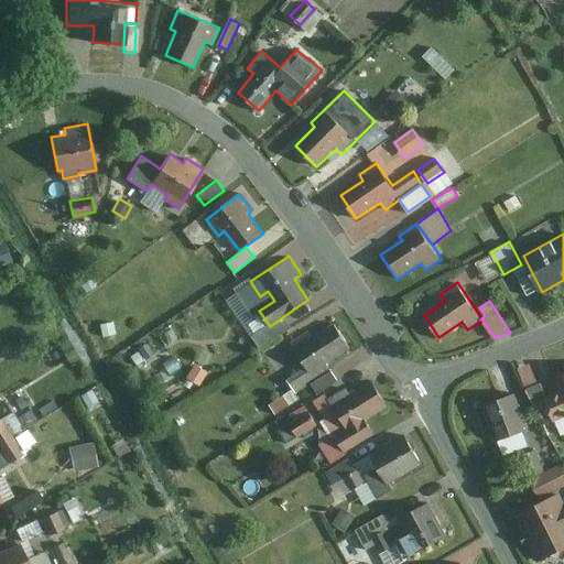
[(349,349),(334,324),(312,337),(308,332),(289,344),(305,368),(289,379),(296,392),(331,369),(326,364),(349,349)]
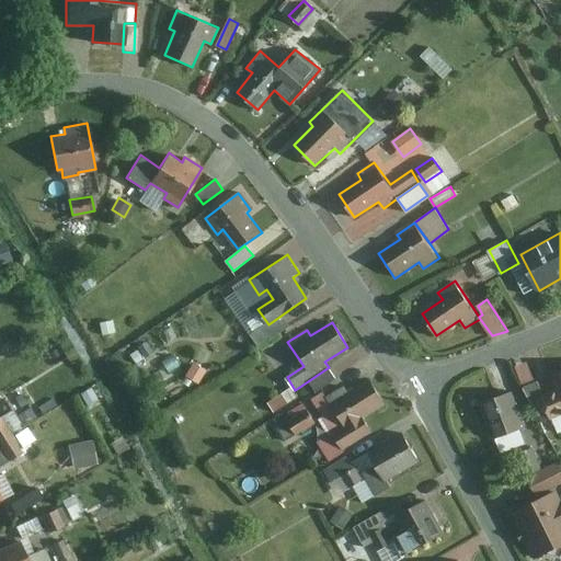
[(528,361),(515,365),(521,381),(534,377),(528,361)]
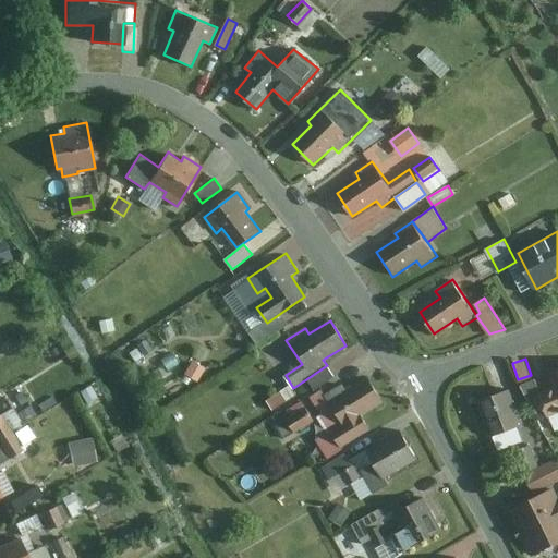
[(308,380),(315,389),(332,376),(326,367),(308,380)]
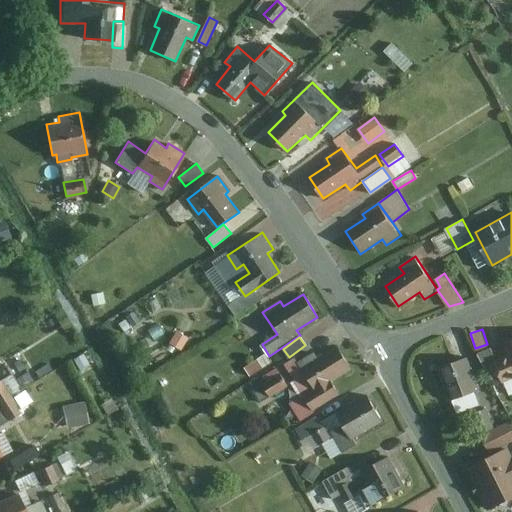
[(511,338),(504,341),(509,355),(495,360),(501,374),(503,380),(511,376),(511,338)]
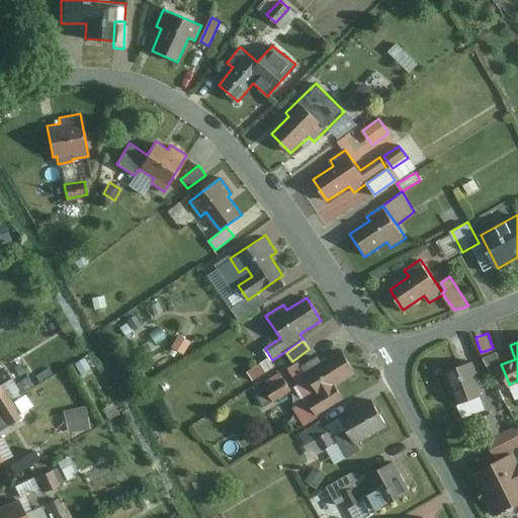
[(355,372),(342,350),(322,362),(318,356),(301,367),(320,394),(308,401),(316,415),(344,399),(335,384),(355,372)]
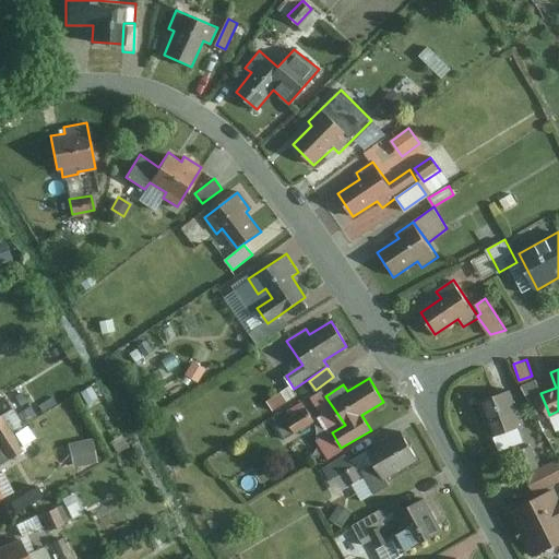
[(547,408),(540,393),(535,381),(522,387),(535,414),(547,408)]
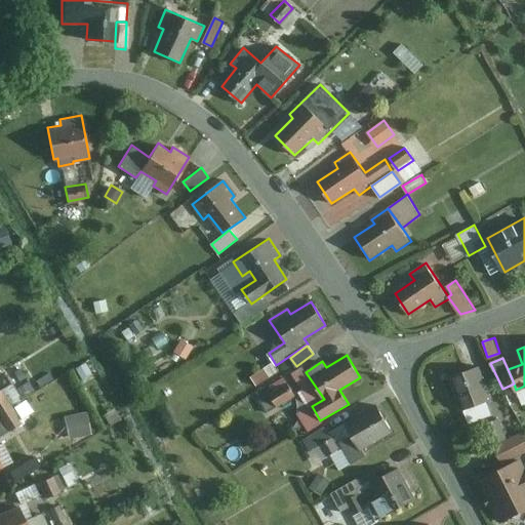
[(272,363),(250,377),(256,387),(278,372),(272,363)]
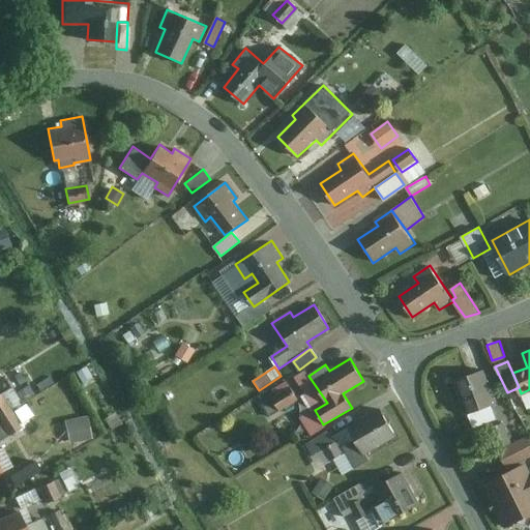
[(484,370),(454,381),(466,413),(483,407),(497,402),(484,370)]
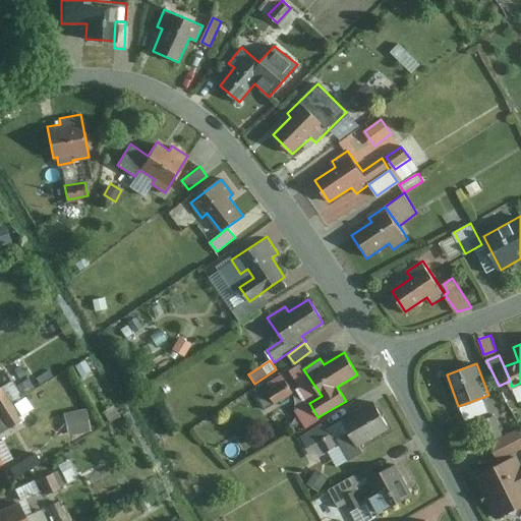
[(285,381),(257,398),(266,410),(293,393),(285,381)]
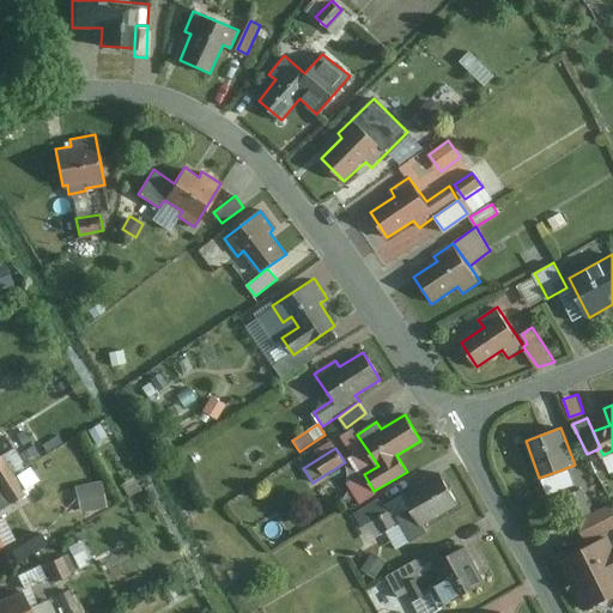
[(0,457),(0,484),(13,477),(2,457),(0,457)]
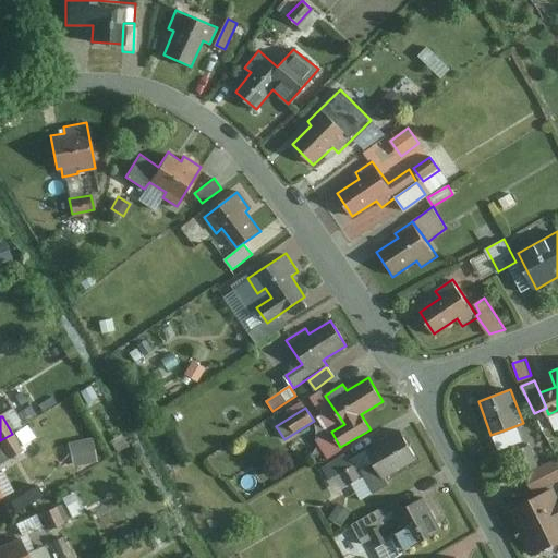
[(509,428),(490,435),(497,450),(514,444),(509,428)]
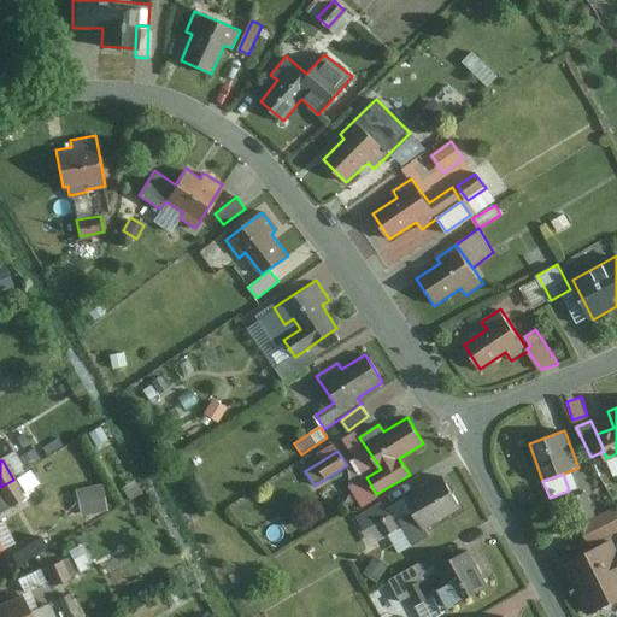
[(460,509),(442,476),(406,497),(413,511),(399,521),(415,545),(430,536),(427,530),(460,509)]
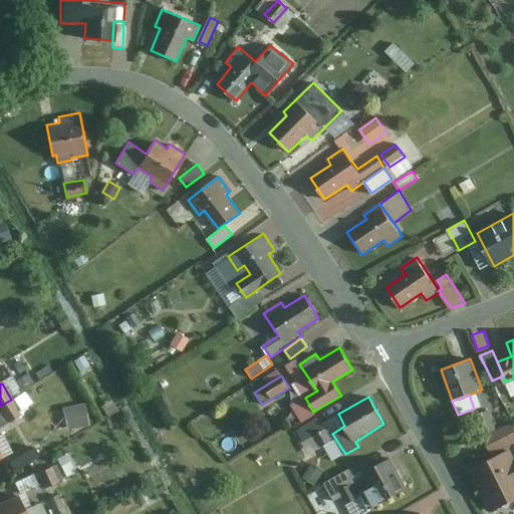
[(11,400),(0,406),(0,412),(6,423),(20,415),(11,400)]
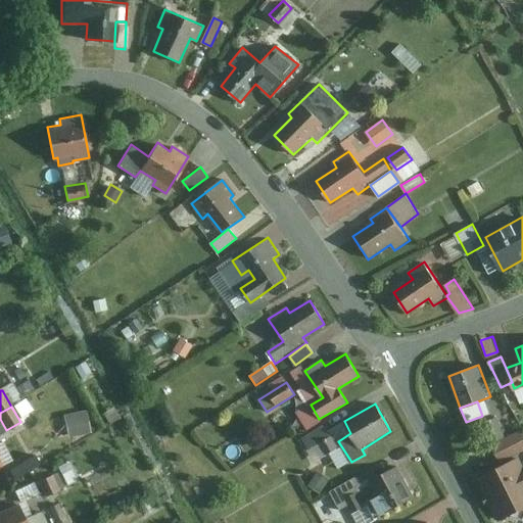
[(85,411),(63,415),(67,437),(89,433),(85,411)]
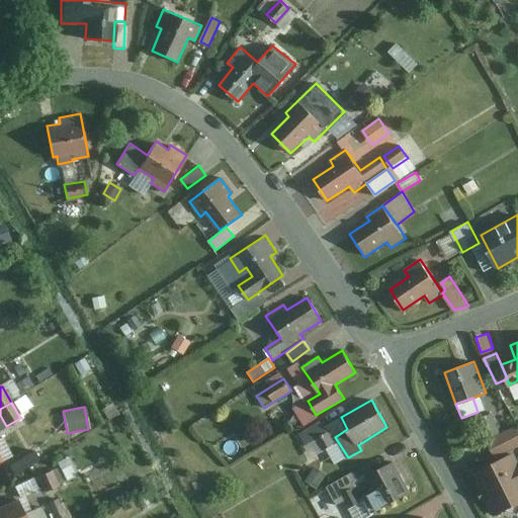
[(500,432),(493,414),(481,418),(487,437),(500,432)]
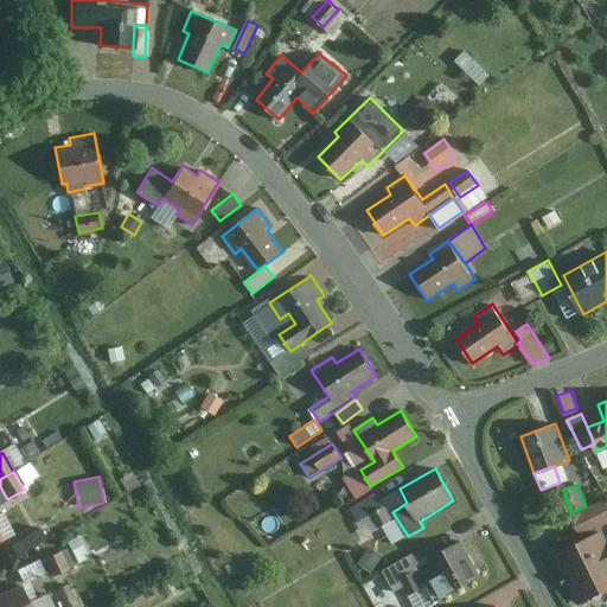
[(375,496),(350,508),(357,521),(381,508),(375,496)]
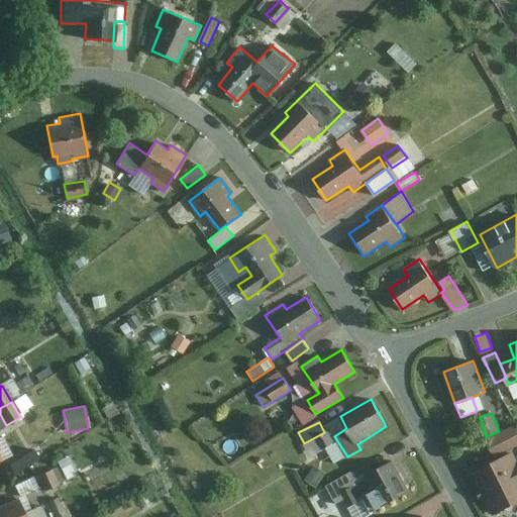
[(516,427),(516,425),(488,439),(496,456),(516,445),(516,427)]
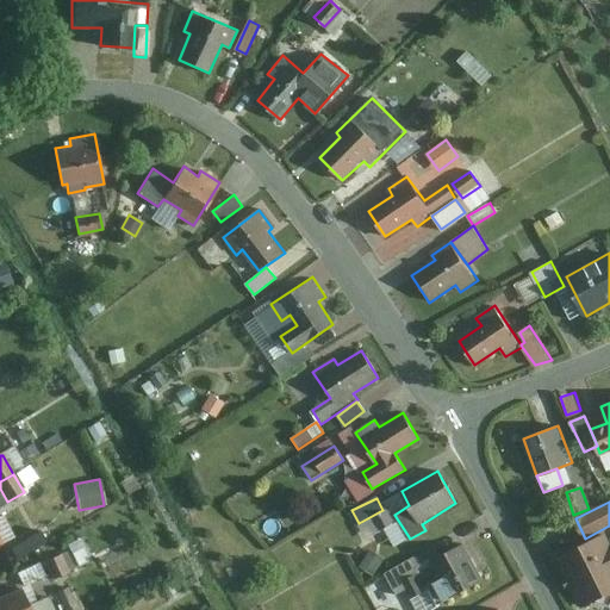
[(386,510),(372,518),(379,530),(393,523),(386,510)]
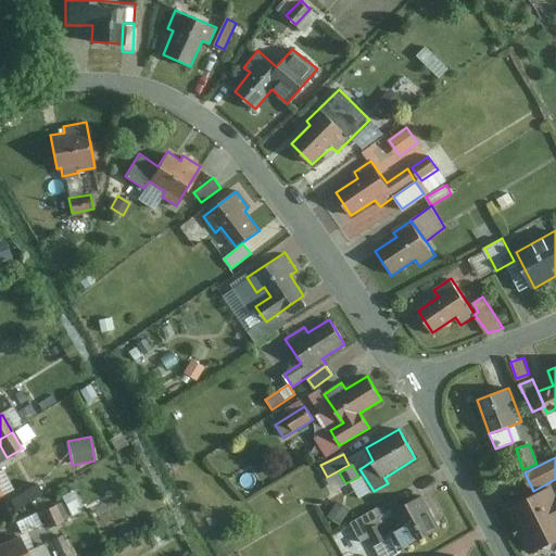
[(555,494),(553,487),(508,509),(530,554),(555,541),(555,494)]
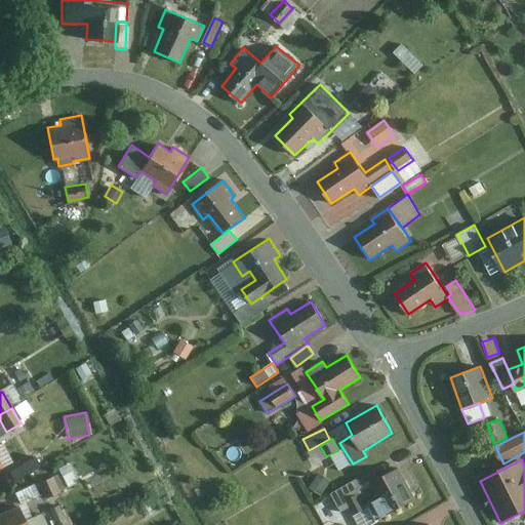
[(415,498),(398,469),(370,485),(377,499),(368,505),(378,521),(415,498)]
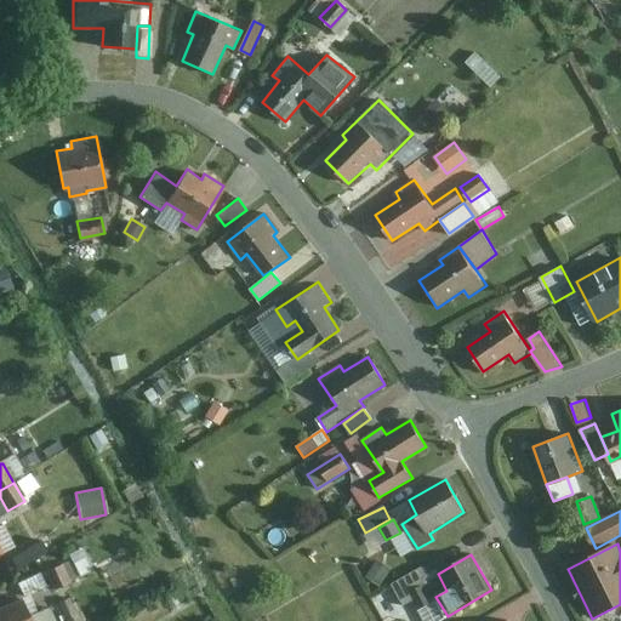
[(377,560),(366,576),(381,586),(391,570),(377,560)]
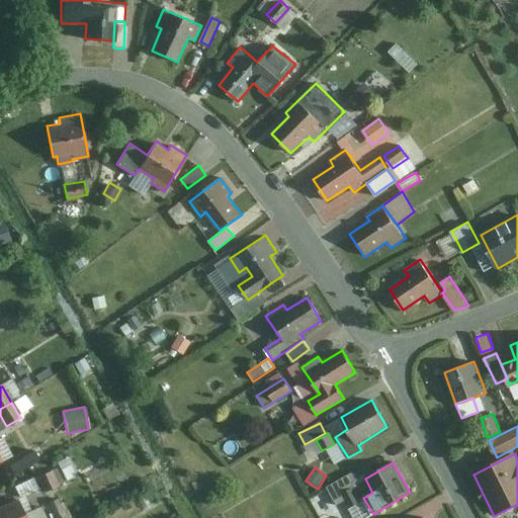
[(58,486),(51,471),(38,478),(45,492),(58,486)]
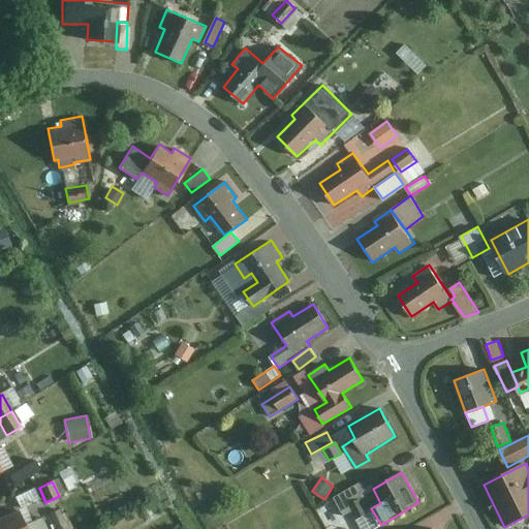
[(359,484),(334,498),(344,516),(352,511),(356,519),(370,511),(362,498),(366,496),(359,484)]
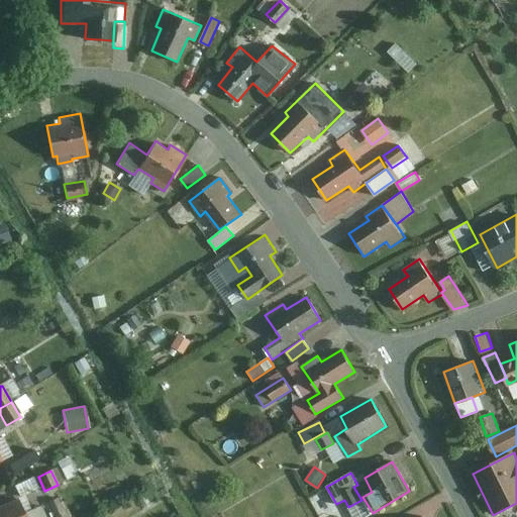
[(65,516),(58,499),(47,503),(54,516),(65,516)]
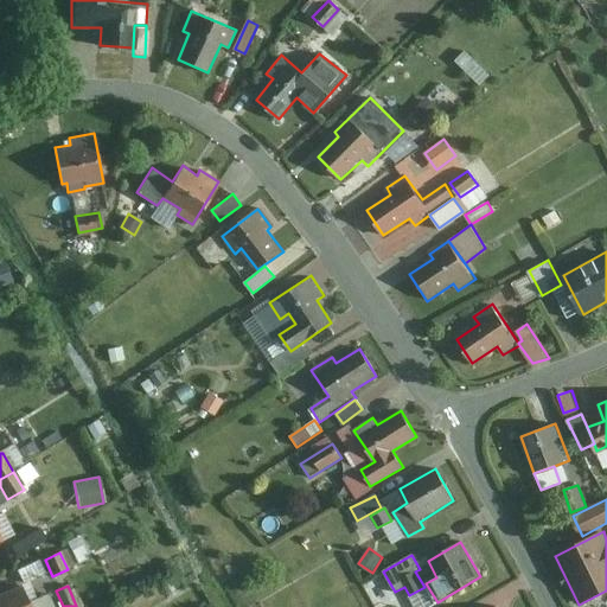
[(27,606),(19,587),(0,595),(0,606),(27,606)]
